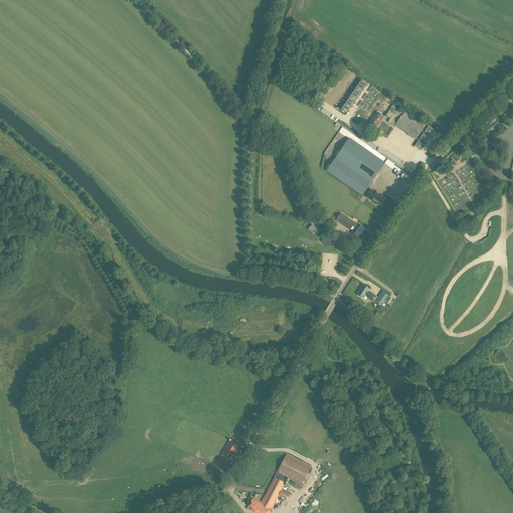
[(362,79),(359,84),(365,88),(368,83),(362,79)]
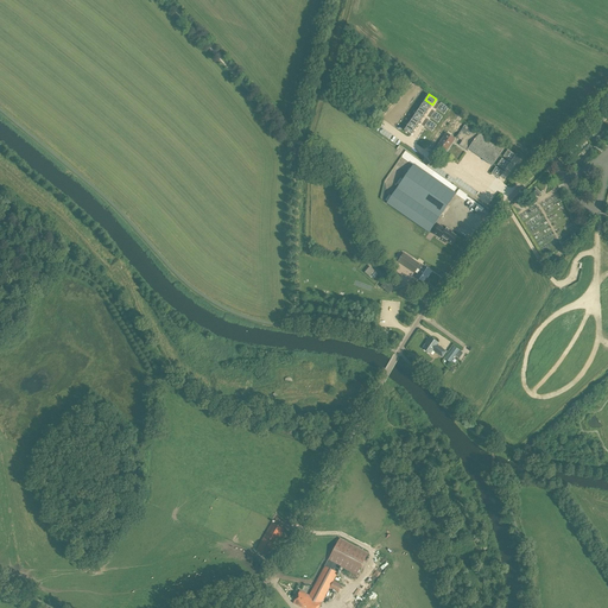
[(425,100),(422,105),(429,109),(432,105),(425,100)]
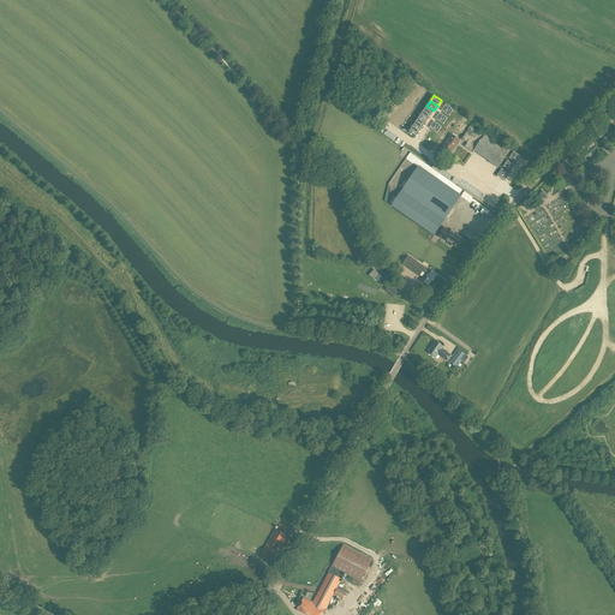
[(446,105),(441,111),(449,117),(454,109),(446,105)]
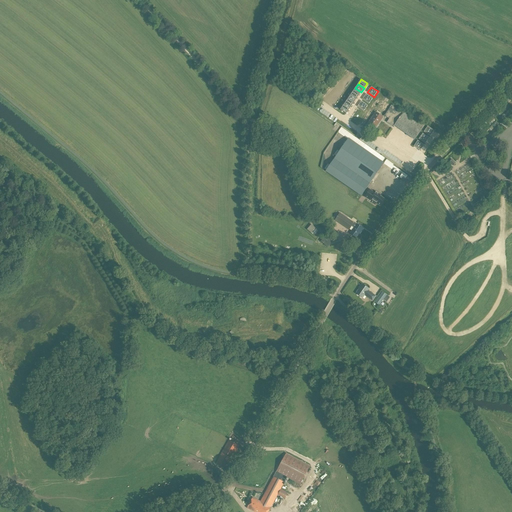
[(355,88),(352,92),(358,96),(361,92),(355,88)]
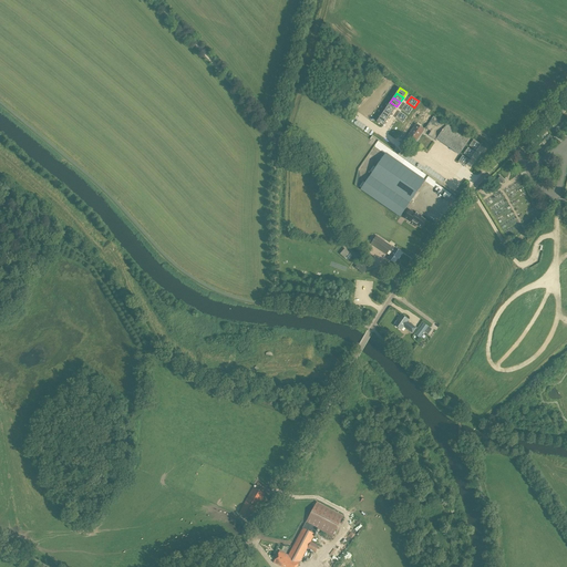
[(390,102),(387,107),(393,112),(397,106),(390,102)]
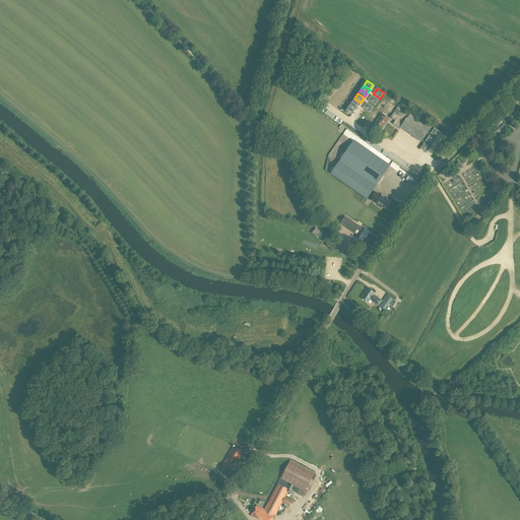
[(372,95),(368,101),(375,106),(378,100),(372,95)]
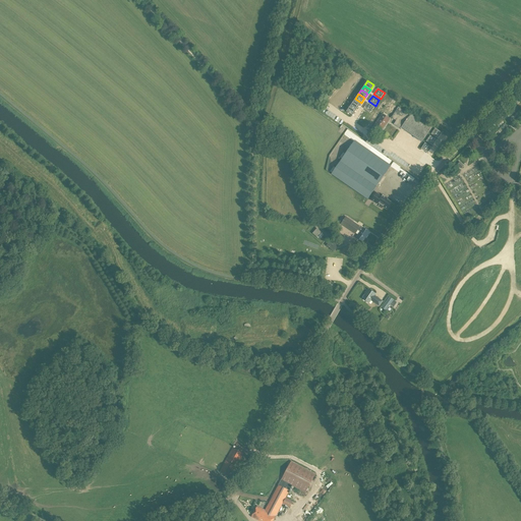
[(355,99),(352,103),(358,107),(361,103),(355,99)]
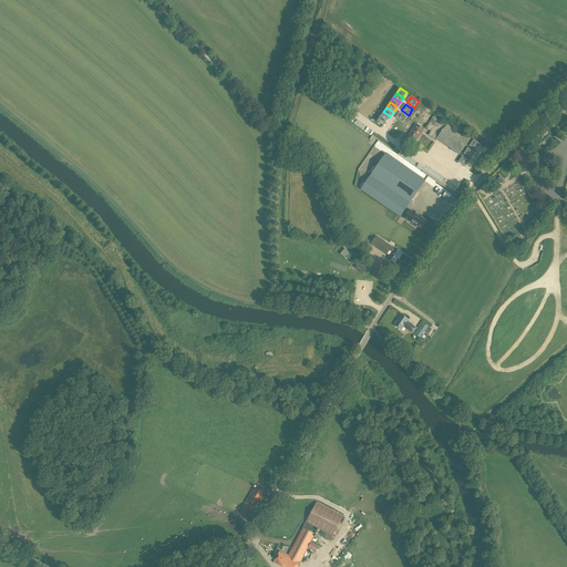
[(383,112),(380,116),(387,121),(390,116),(383,112)]
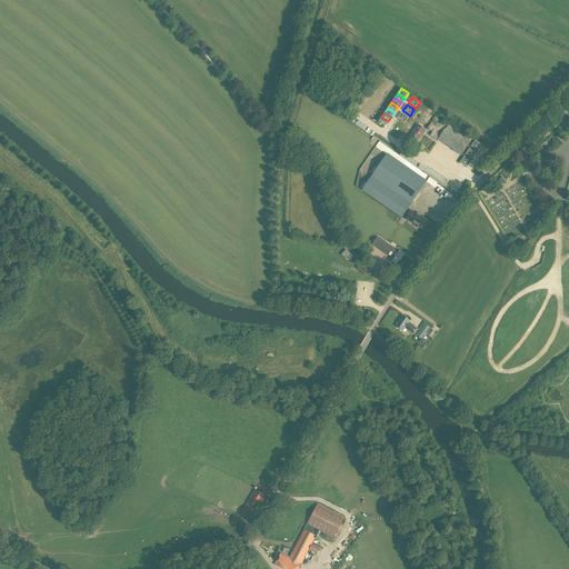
[(401,112),(397,119),(405,123),(408,117),(401,112)]
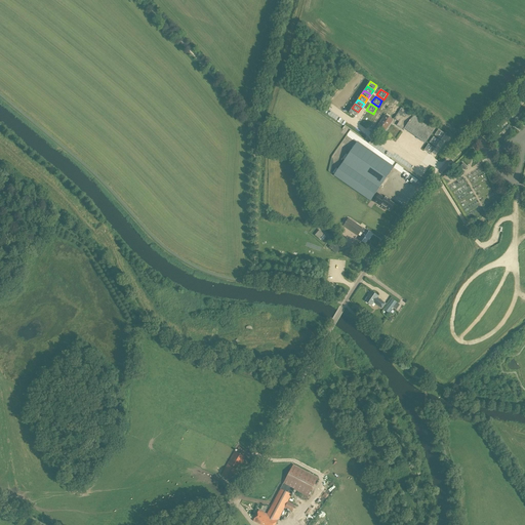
[(352,108),(349,113),(355,117),(358,112),(352,108)]
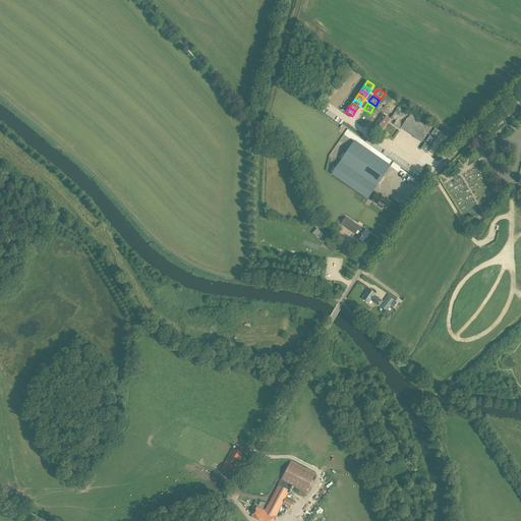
[(391,118),(395,120),(402,110),(398,108),(391,118)]
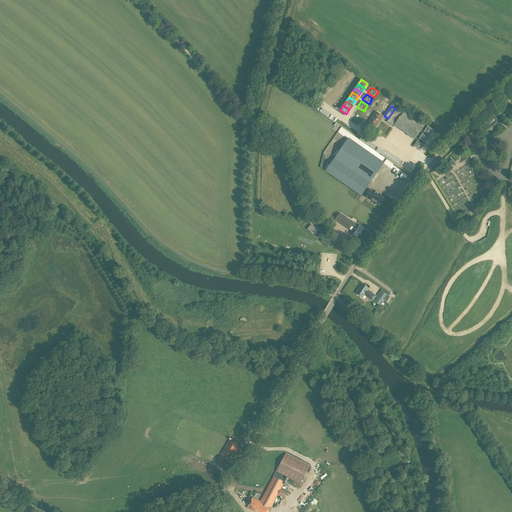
[(404,111),(404,112),(403,114),(395,108),(388,118),(389,119),(387,122),(393,127),(395,125),(414,139),(425,124),(419,120),(418,121),(404,111)]
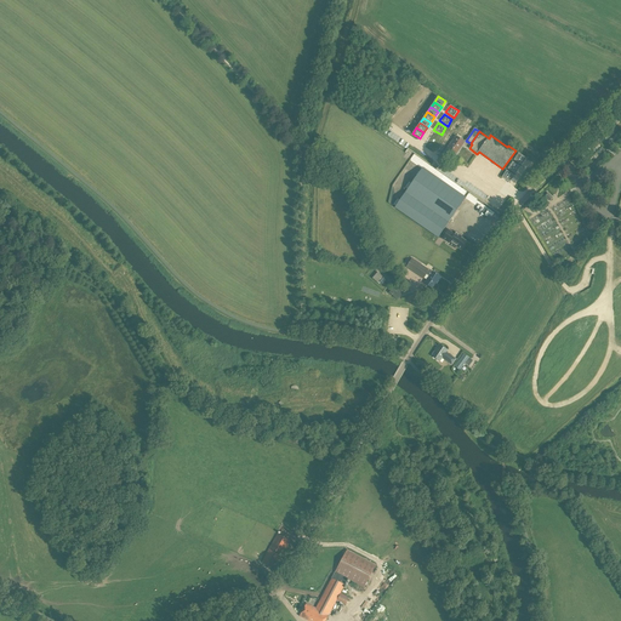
[(455,155),(465,142),(456,136),(446,149),(455,155)]
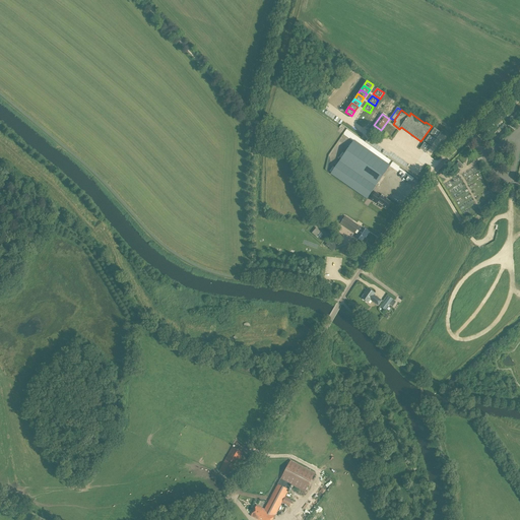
[(435,128),(431,134),(437,138),(441,132),(435,128)]
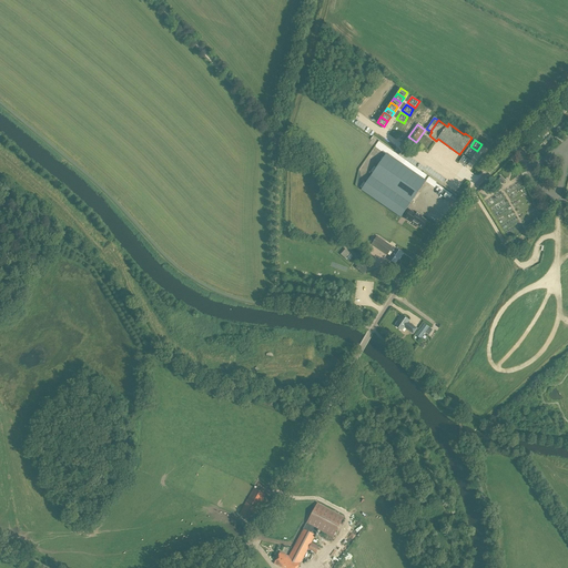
[(469,148),(465,154),(472,159),(476,153),(469,148)]
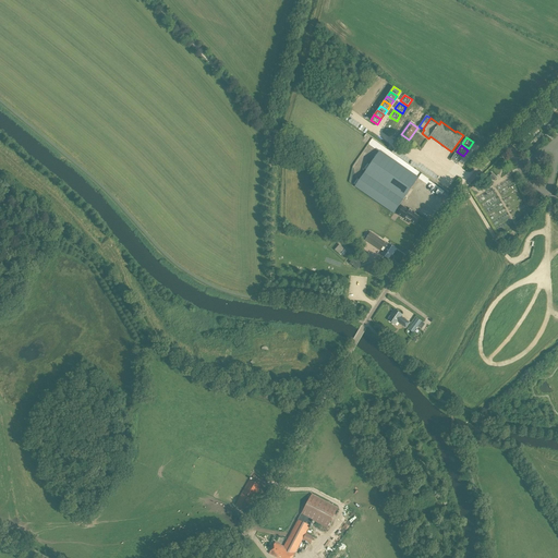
[(393,214),(419,178),(379,150),(355,186),(393,214)]
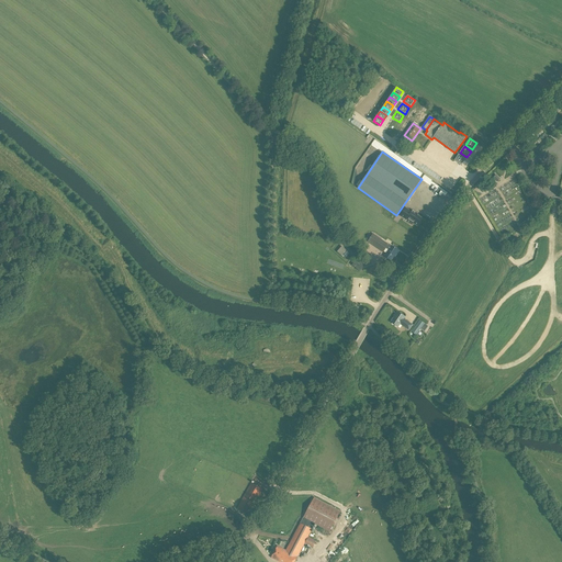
[(459,155),(454,160),(461,166),(465,159),(459,155)]
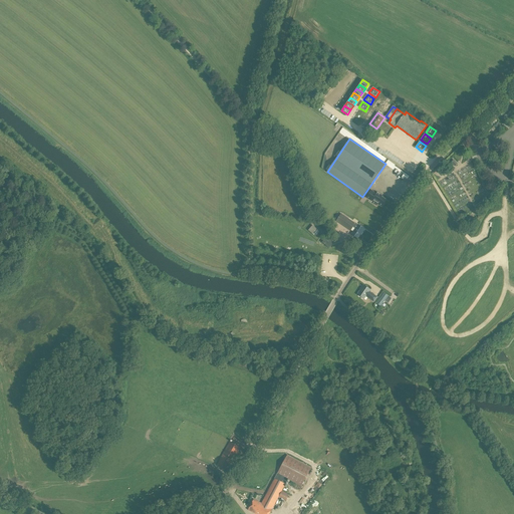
[(371,191),(366,198),(369,200),(370,199),(374,202),(373,204),(376,206),(377,204),(381,207),(386,200),(379,196),(380,195),(377,193),(376,194),(371,191)]
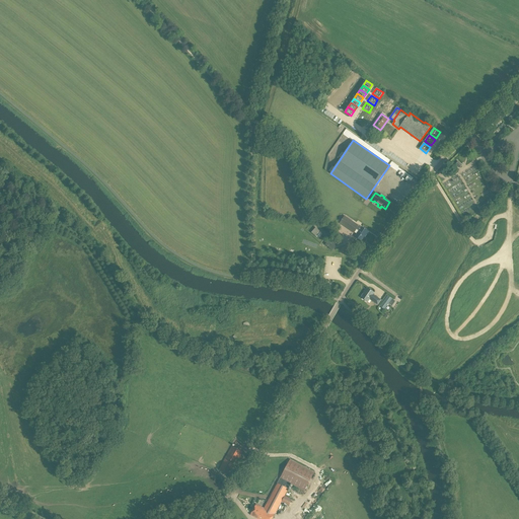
[(298,213),(293,219),(302,226),(306,221),(298,213)]
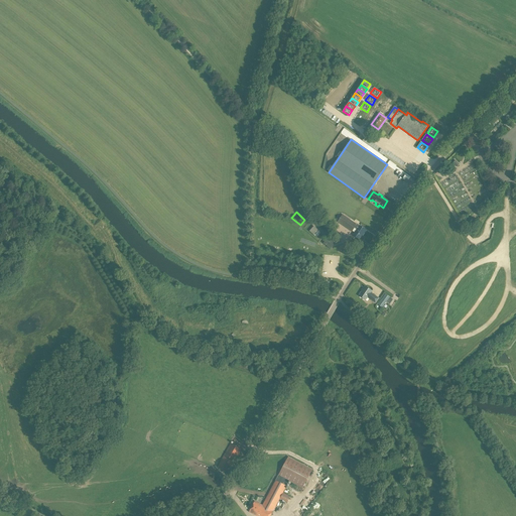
[(364,234),(366,230),(360,226),(360,227),(343,215),(338,222),(352,232),(354,228),(357,230),(353,236),(359,240),(363,233),(364,234)]
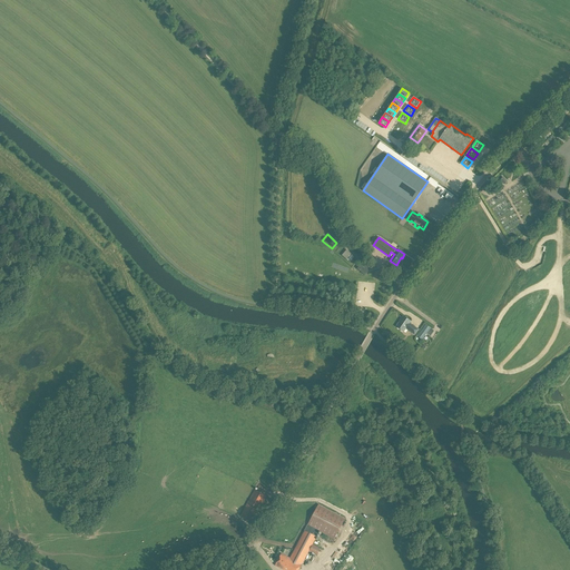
[(351,254),(346,251),(342,256),(346,259),(351,254)]
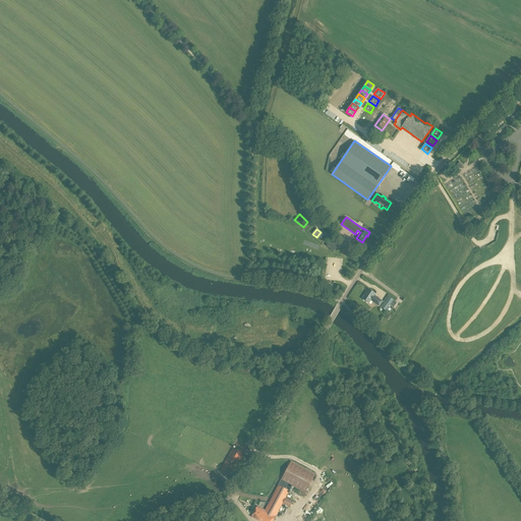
[(335,248),(337,245),(331,241),(327,245),(334,251),(336,249),(335,248)]
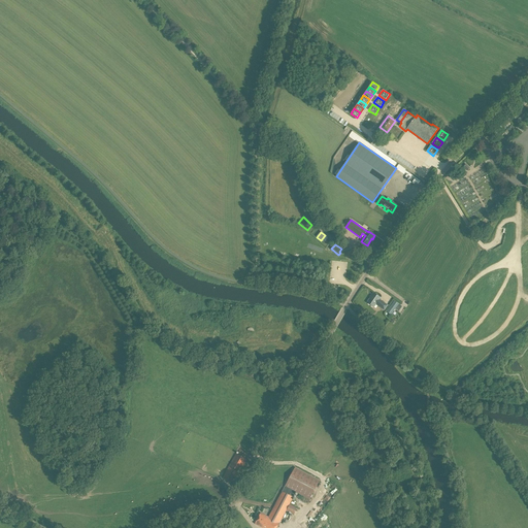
[(388,305),(380,299),(381,298),(373,293),(371,296),(367,303),(373,307),(375,304),(385,310),(388,305)]
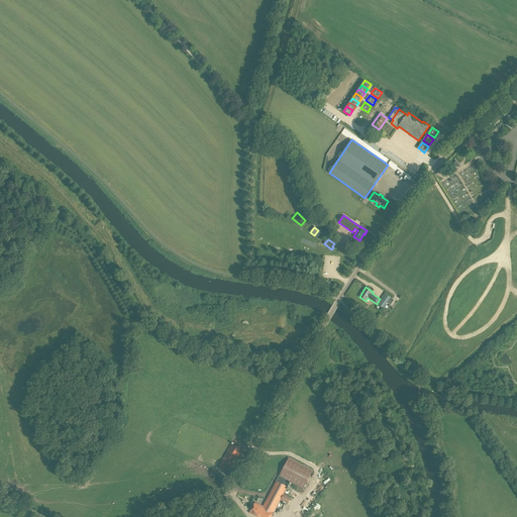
[(390,304),(393,300),(387,295),(380,305),(383,307),(387,302),(390,304)]
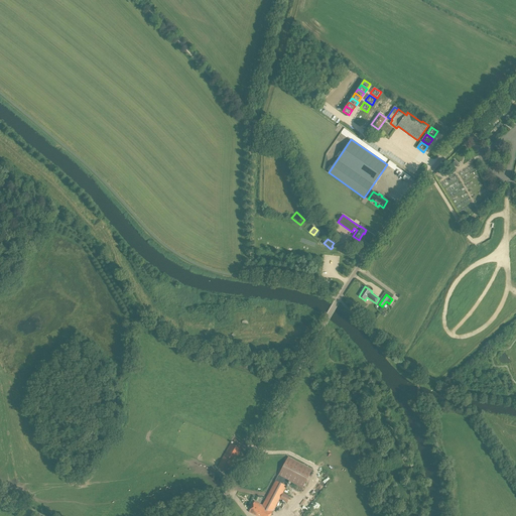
[(218,466),(229,472),(242,448),(231,442),(218,466)]
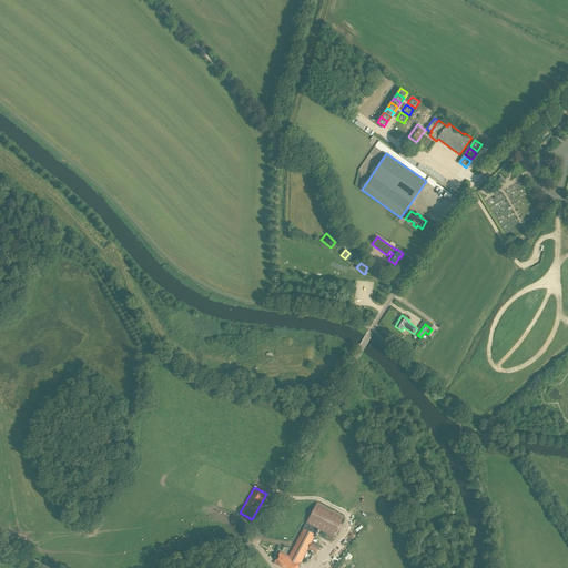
[(318,503),(307,524),(318,529),(333,537),(344,517),(318,503)]
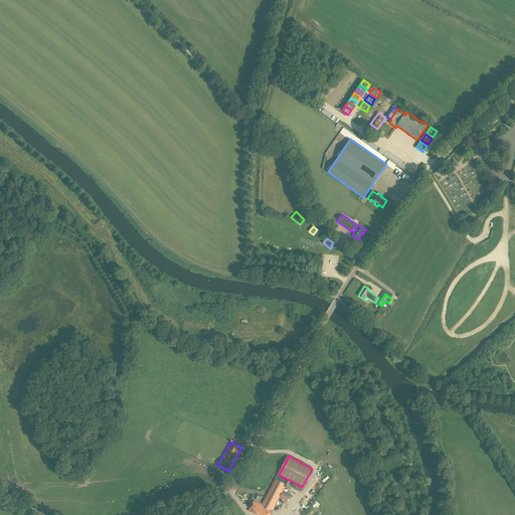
[(312,482),(317,487),(326,478),(321,473),(312,482)]
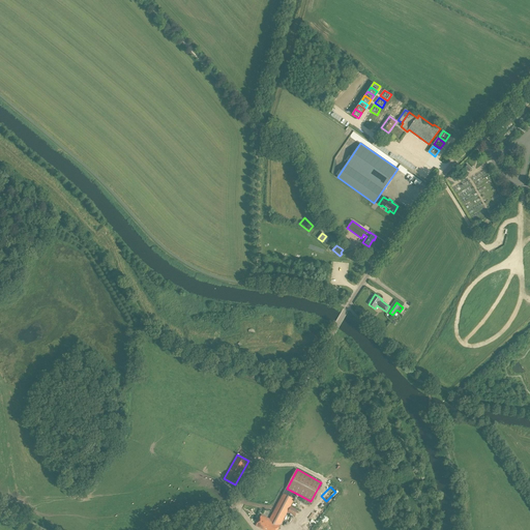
[(287,489),(269,520),(281,525),(288,512),(295,517),(298,510),(291,506),(297,494),(287,489)]
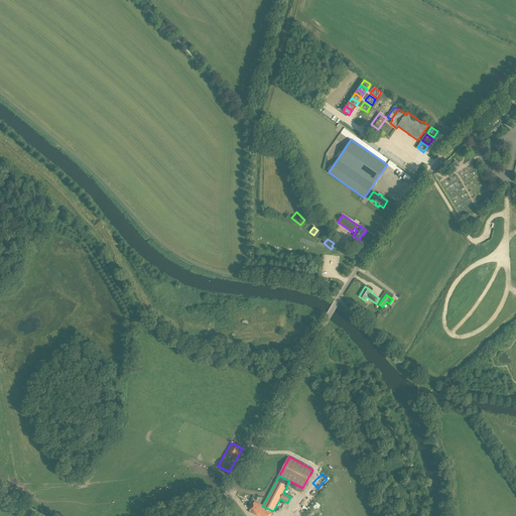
[(255,502),(249,512),(257,515),(270,515),(273,511),(262,506),(255,502)]
